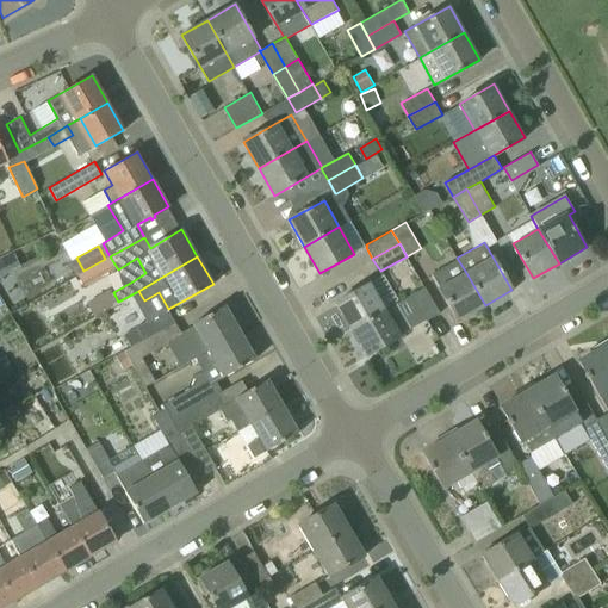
[(440,286),(439,286),(459,321),(485,305),(465,271),(457,258),(432,272),(440,286)]
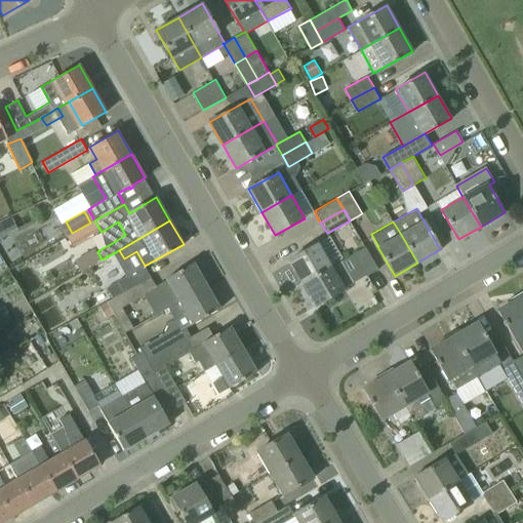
[(332,266),(319,243),(289,259),(303,283),(332,266)]
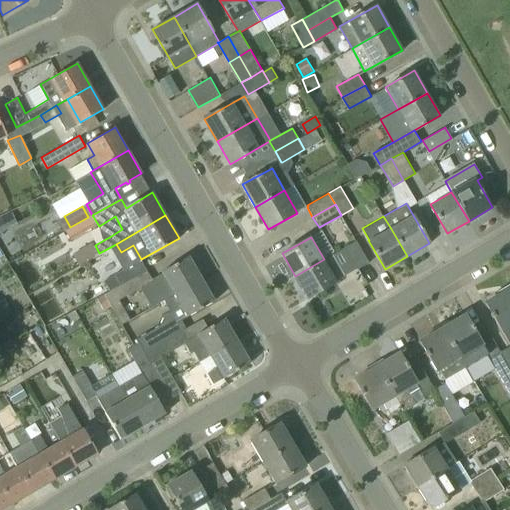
[(356,239),(356,240),(345,246),(358,268),(369,262),(356,239)]
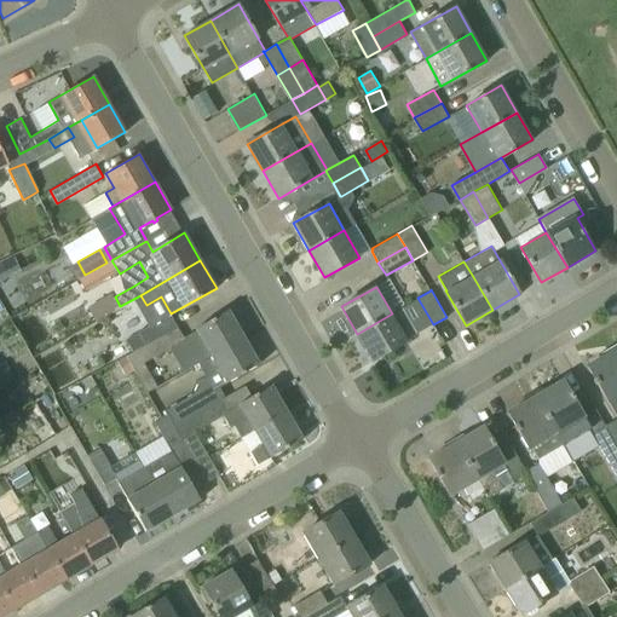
[(357,334),(373,361),(419,334),(404,307),(392,313),(357,334)]
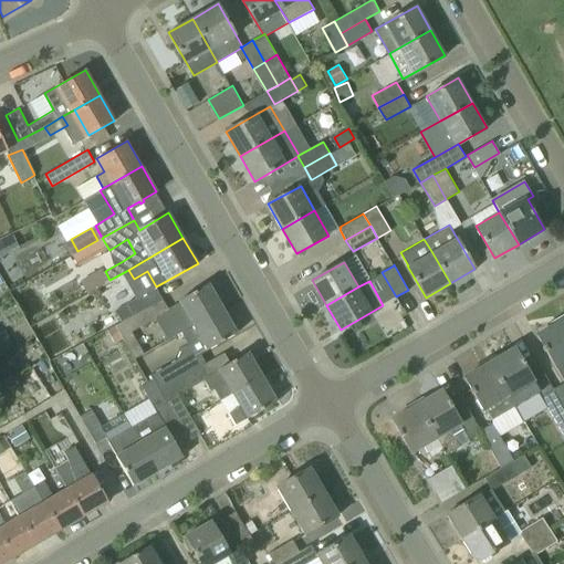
[(179,300),(180,302),(169,309),(169,310),(169,311),(181,332),(222,307),(208,283),(179,300)]
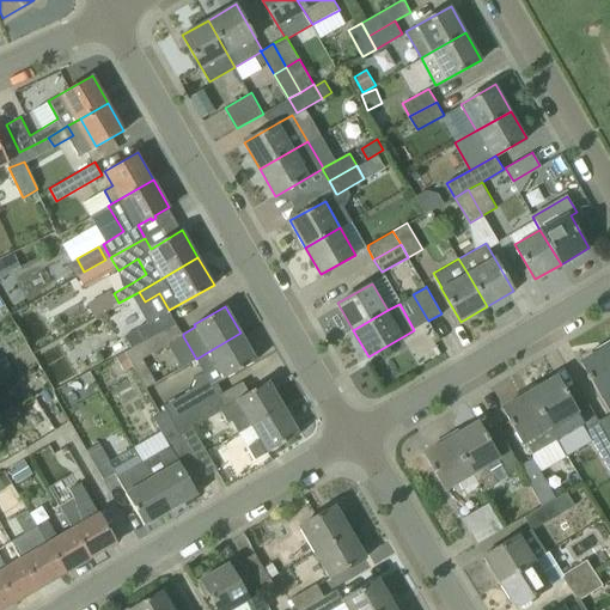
[(172,324),(166,312),(139,329),(145,340),(172,324)]
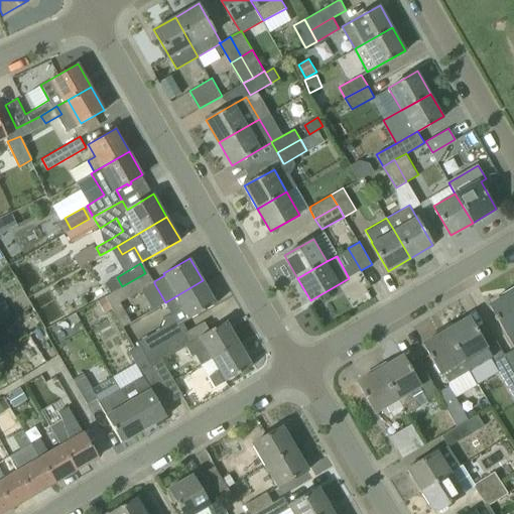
[(154,281),(148,271),(145,273),(122,286),(114,291),(106,295),(123,327),(132,322),(121,301),(145,288),(154,283),(154,282),(154,281)]
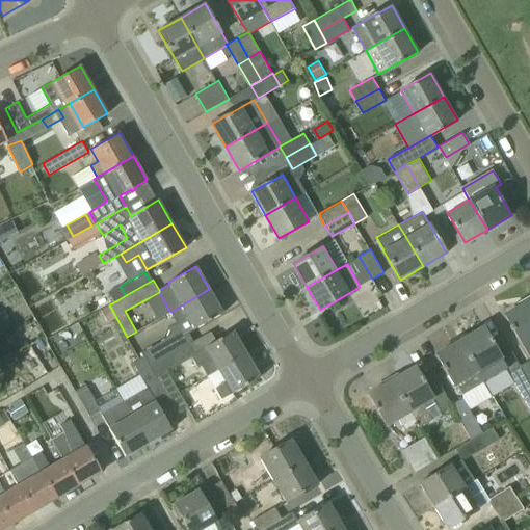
[(126,295),(121,286),(112,290),(117,300),(126,295)]
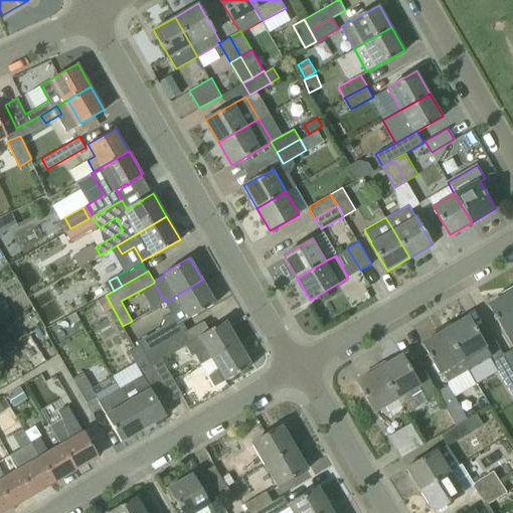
[(215,302),(202,280),(165,302),(172,313),(166,316),(162,327),(138,341),(140,344),(146,354),(168,342),(188,329),(183,321),(215,302)]
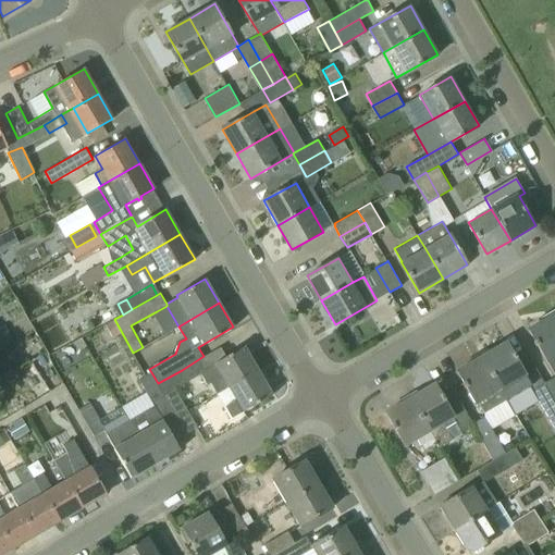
[(554,316),(530,329),(537,340),(535,341),(538,346),(540,345),(554,371),(554,316)]
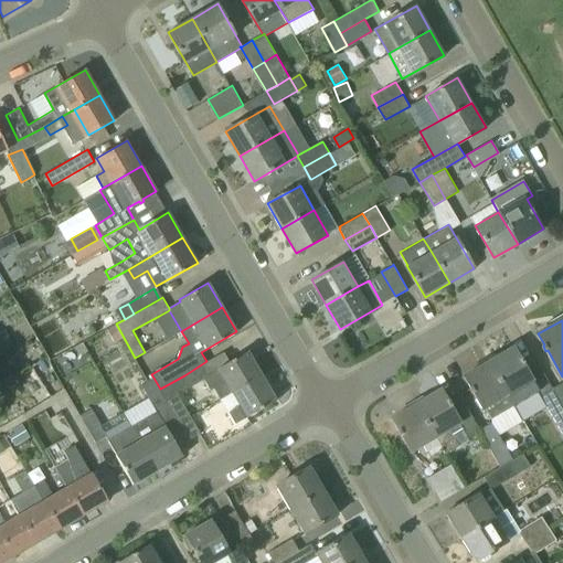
[(115,341),(123,337),(116,324),(107,329),(115,341)]
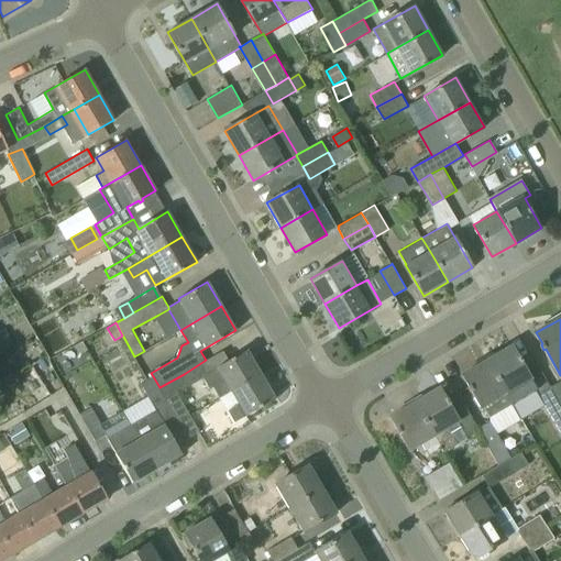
[(0,352),(14,344),(6,328),(0,331),(0,352)]
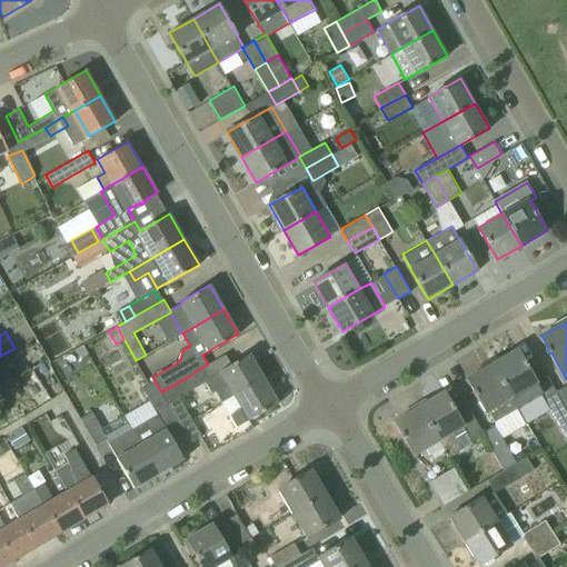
[(81,360),(91,356),(85,345),(76,349),(81,360)]
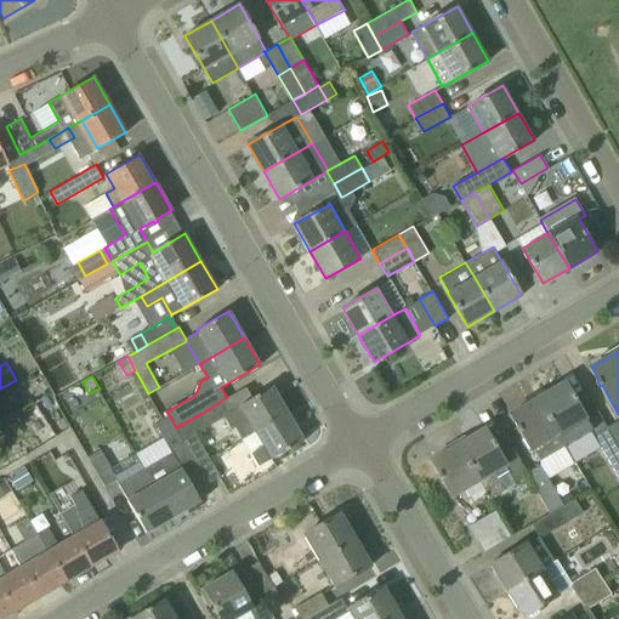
[(566,446),(594,430),(575,398),(577,398),(574,392),(572,393),(566,381),(538,397),(566,446)]
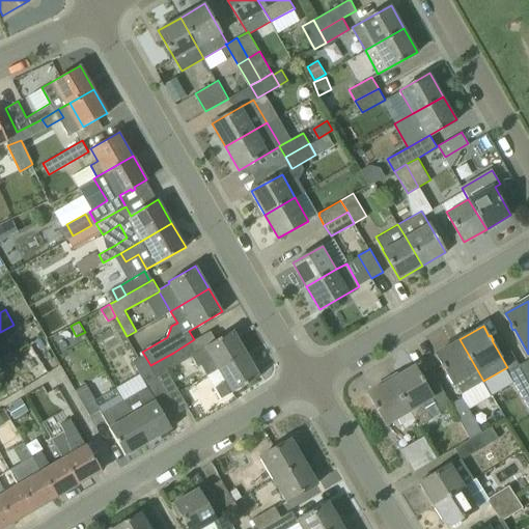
[(246,353),(232,330),(192,354),(198,366),(214,358),(219,368),(246,353)]
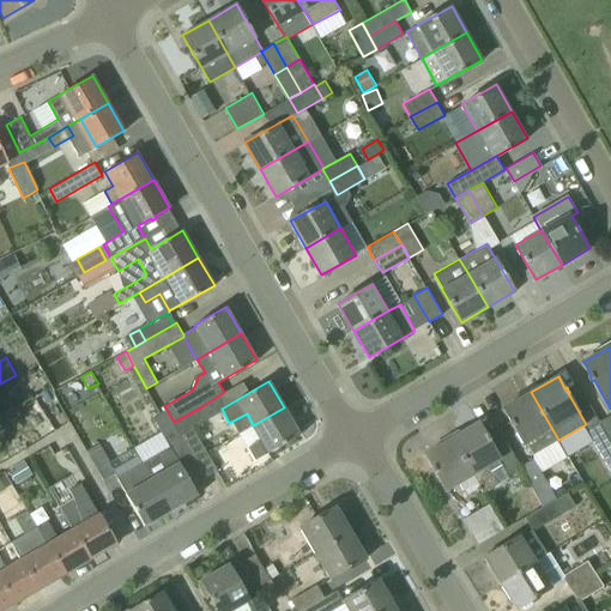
[(558,440),(531,392),(504,407),(510,419),(509,421),(513,425),(514,424),(532,455),(558,440)]
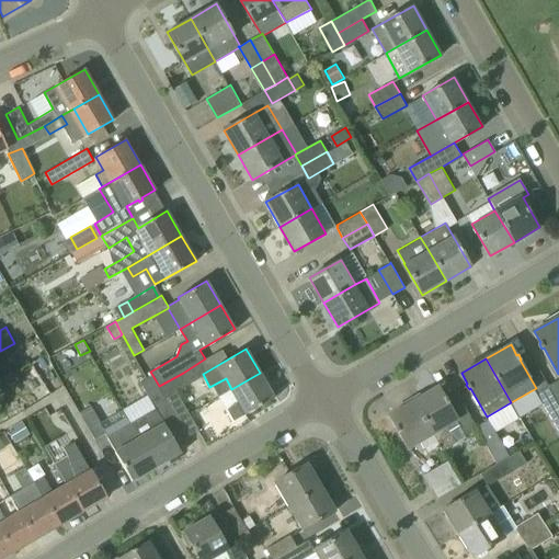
[(183,373),(159,386),(166,397),(177,390),(190,384),(183,373)]
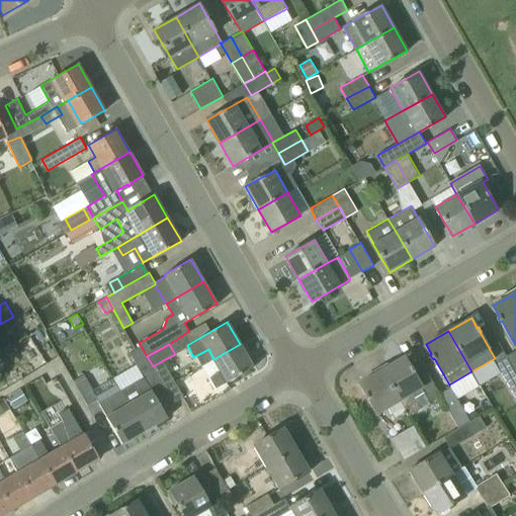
[(209,377),(216,389),(253,366),(240,344),(213,359),(221,371),(209,377)]
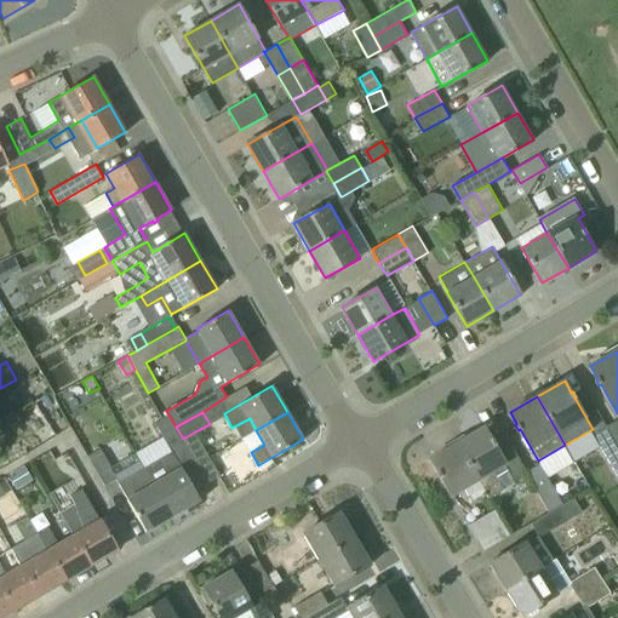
[(172,451),(143,468),(172,516),(200,499),(178,463),(193,456),(183,439),(176,427),(169,415),(155,422),(172,451)]
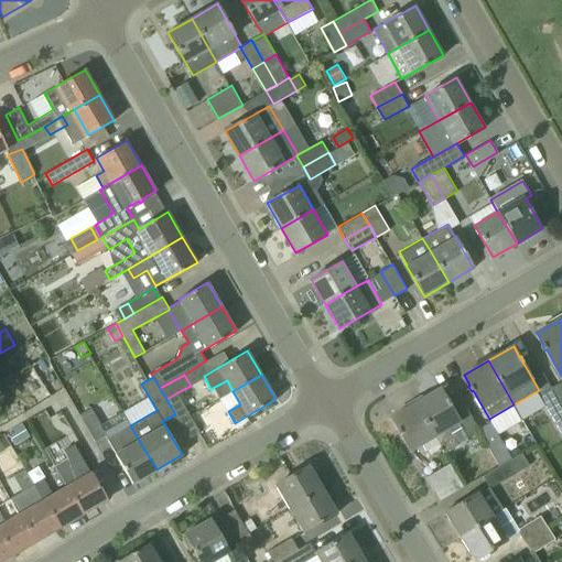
[(552,387),(540,393),(561,432),(561,403),(558,397),(552,387)]
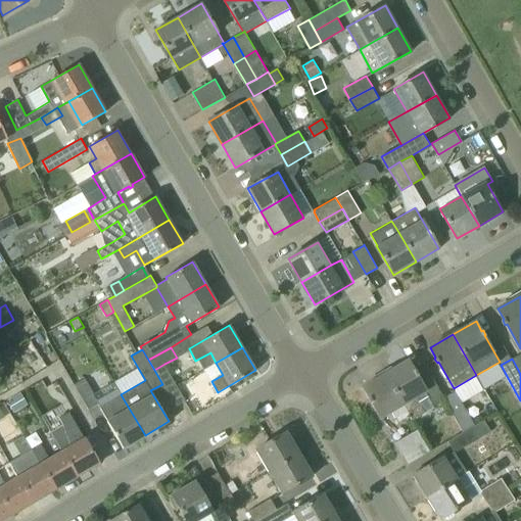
[(409,360),(386,373),(410,415),(413,420),(425,413),(417,398),(427,393),(432,403),(443,396),(425,365),(415,370),(409,360)]
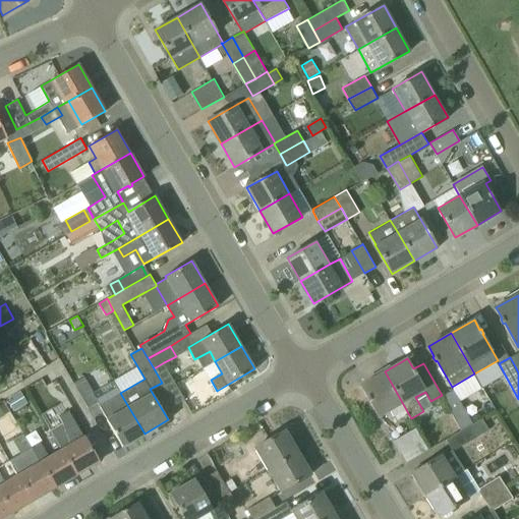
[(185,398),(176,383),(164,362),(154,368),(162,383),(175,404),(185,398)]
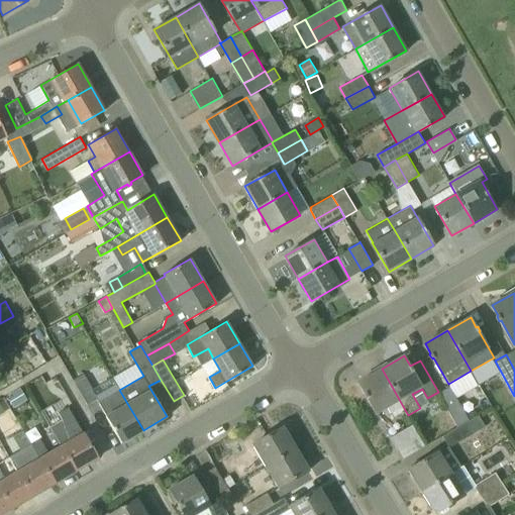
[(405,410),(382,369),(358,382),(365,392),(364,393),(367,398),(368,397),(378,413),(388,407),(394,417),(405,410)]
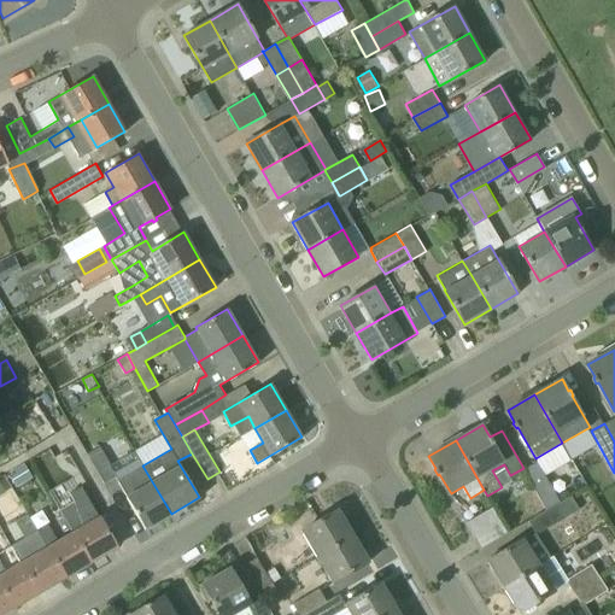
[(88,454),(105,482),(118,475),(100,446),(88,454)]
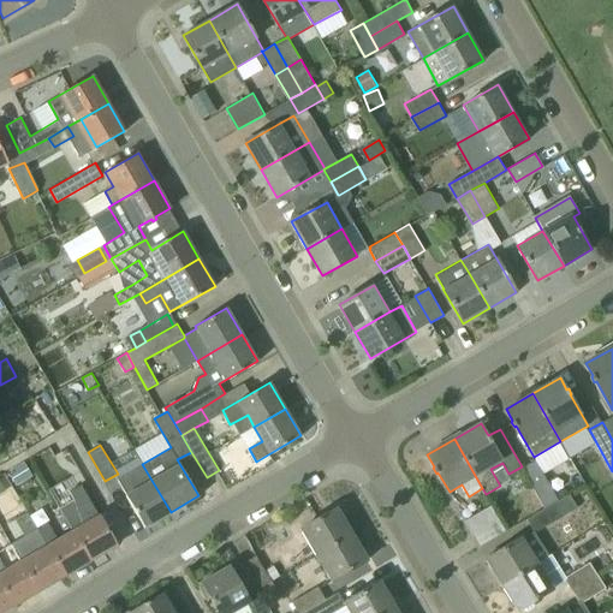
[(35,453),(35,474),(59,472),(58,452),(35,453)]
